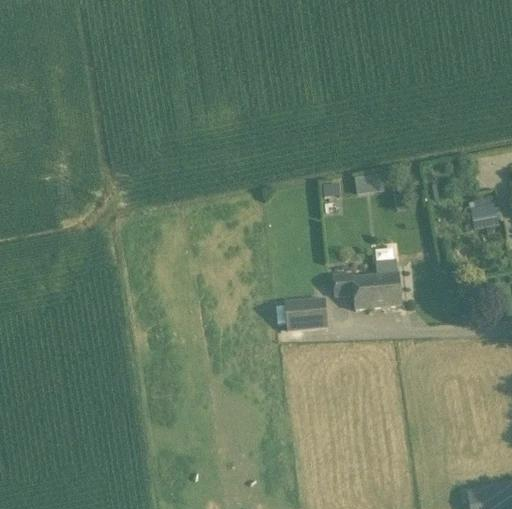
[(380,176),(355,179),(358,196),(382,193),(380,176)]
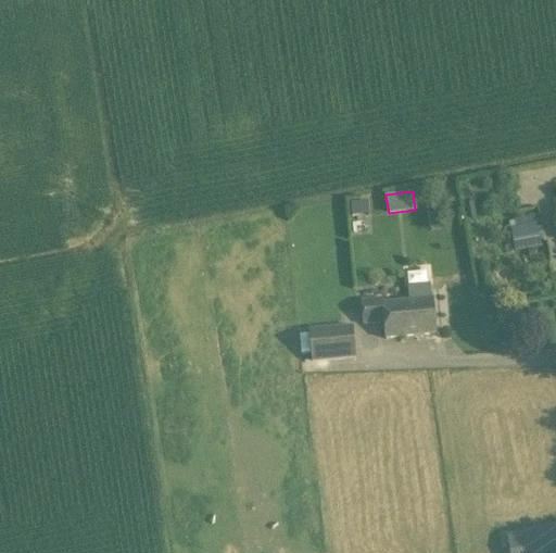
[(437,208),(427,209),(429,227),(438,226),(437,208)]
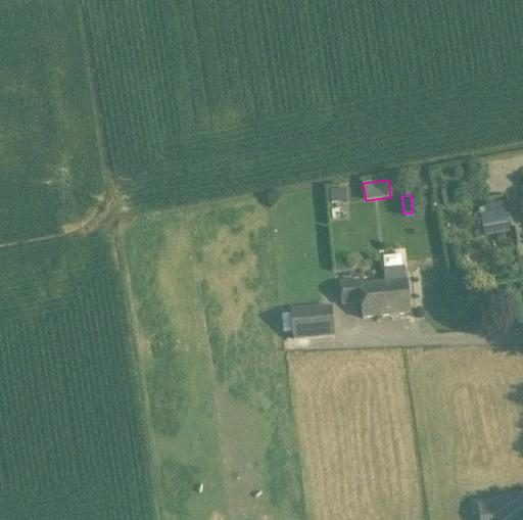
[(480,213),(484,234),(500,232),(501,236),(510,235),(508,226),(504,207),(492,209),(480,213)]
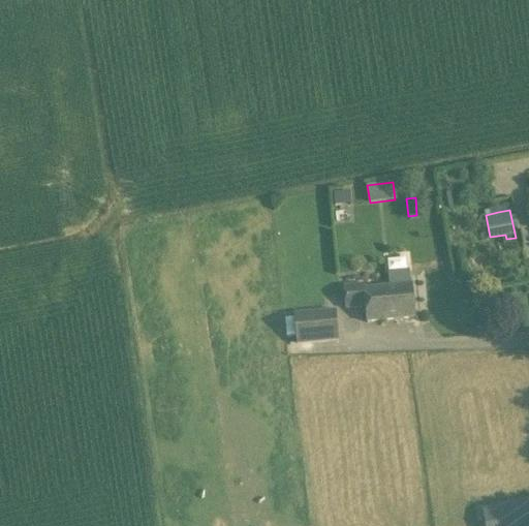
[(387,270),(389,284),(366,285),(366,280),(343,282),(345,306),(367,304),(368,318),(413,315),(410,268),(387,270)]
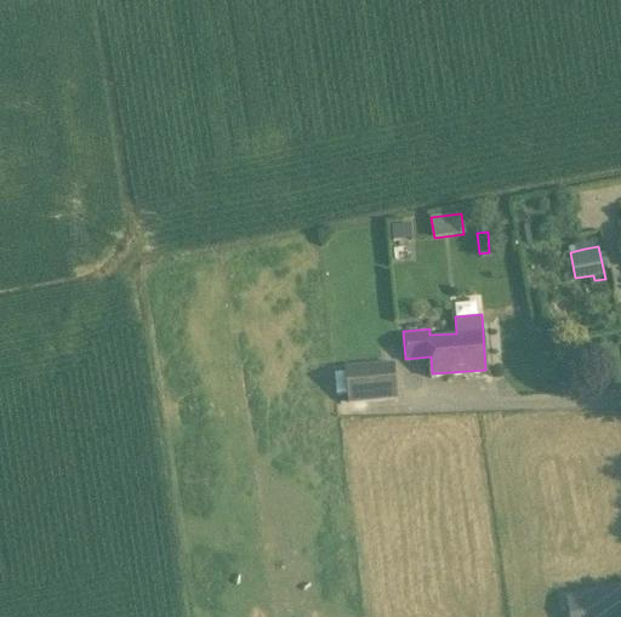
[(397,394),(394,360),(346,364),(348,398),(397,394)]
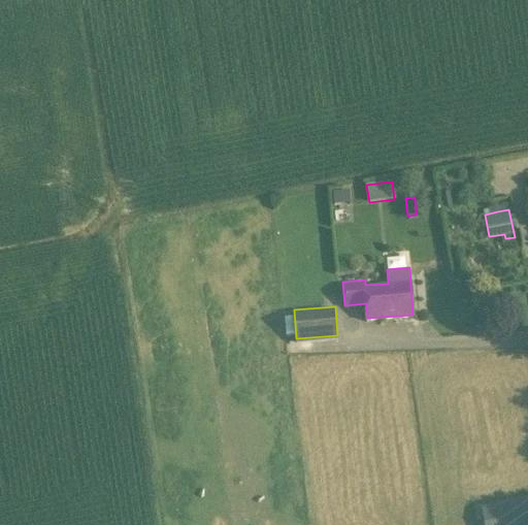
[(527,524),(527,499),(482,507),(485,524),(527,524)]
